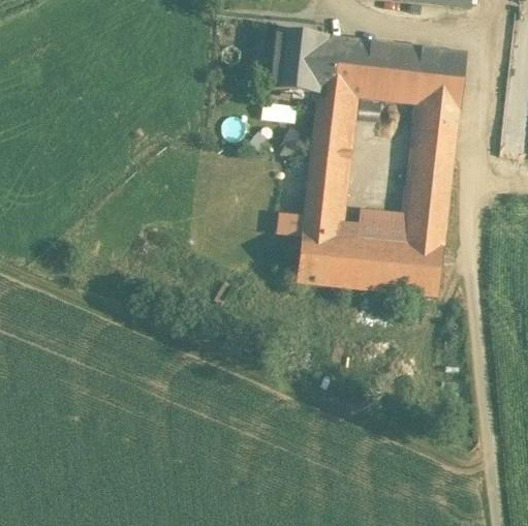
[(327,36),(276,30),(270,88),(320,93),(327,38),(327,36)]
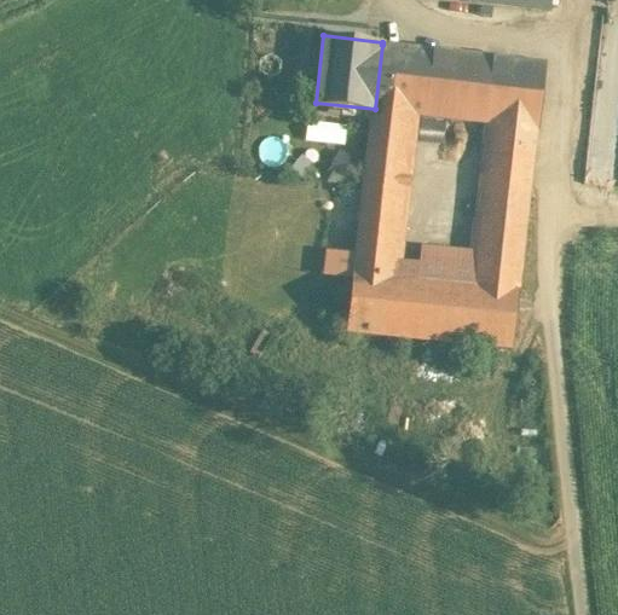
[(544,63),(382,45),(375,109),(382,110),(410,114),(494,123),(537,128),(544,63)]
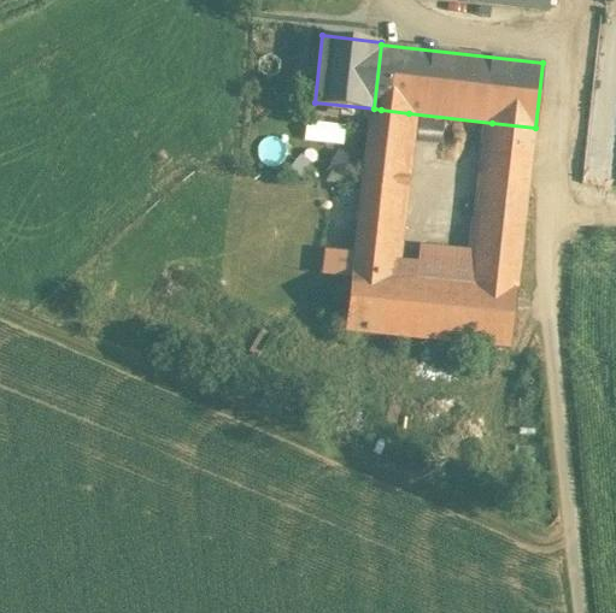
[(355,253),(352,272),(391,276),(409,113),(381,110),(380,117),(370,116),(355,253)]
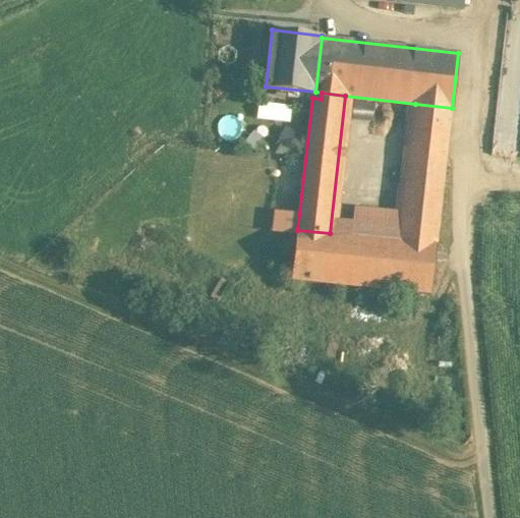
[(452,108),(415,104),(410,151),(447,154),(452,108)]
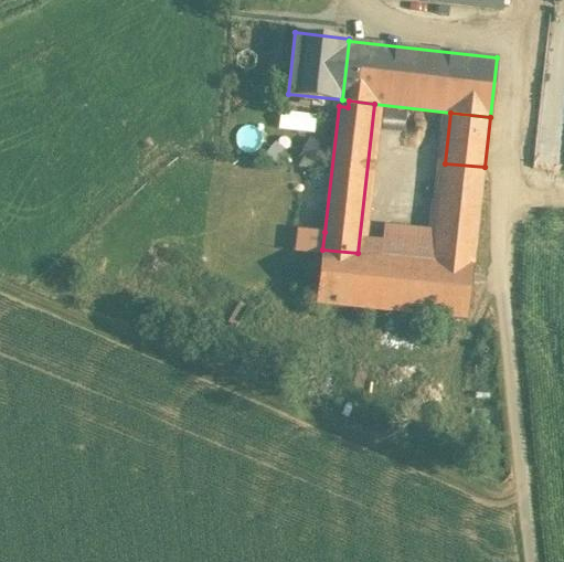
[(563,123),(538,119),(533,163),(563,167),(563,123)]
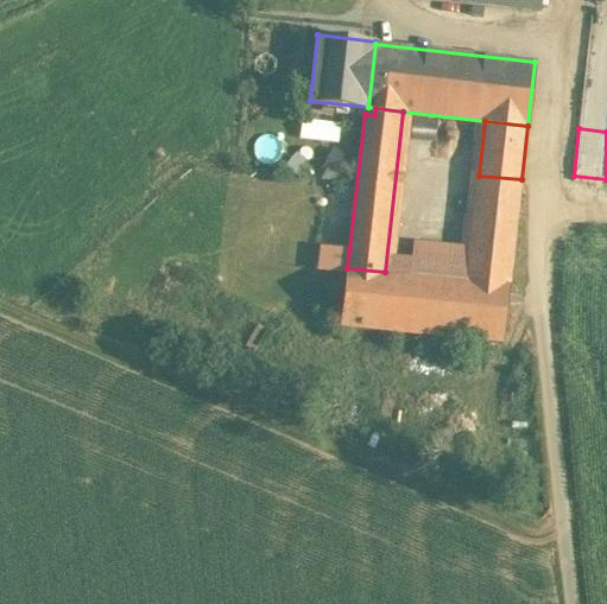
[(332,145),(327,163),(345,169),(351,151),(332,145)]
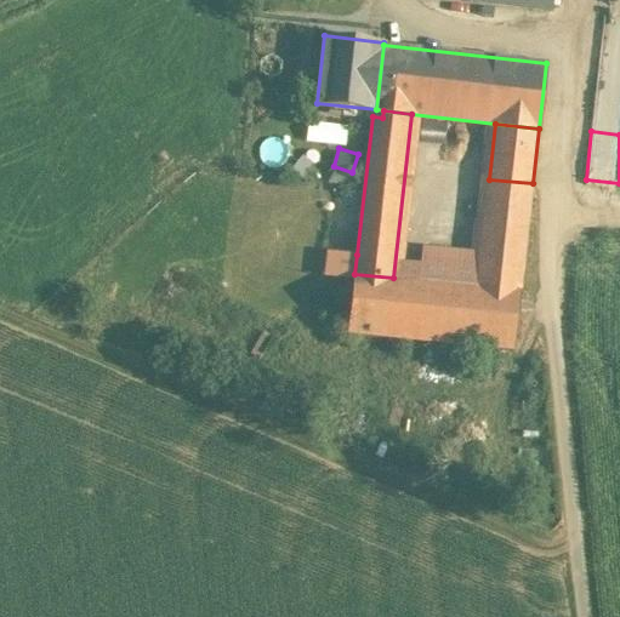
[(477,286),(522,291),(533,183),(489,180),(481,258),(477,286)]
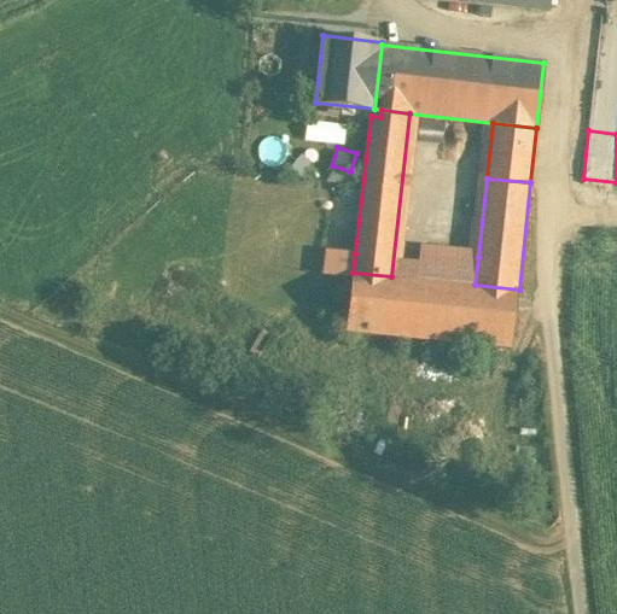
[(355,253),(321,250),(319,272),(353,275),(353,273),(355,253)]
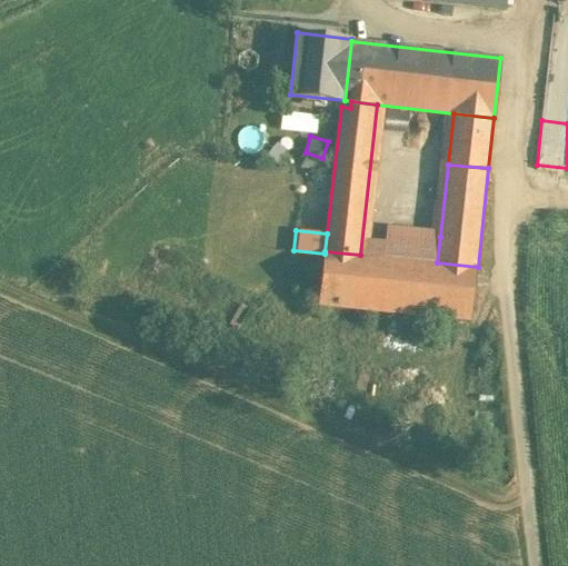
[(382,257),(437,262),(440,237),(386,231),(382,257)]
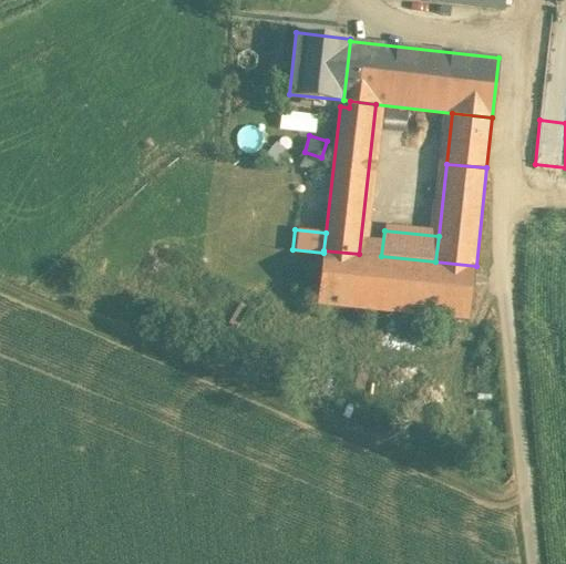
[(381,256),(359,254),(323,250),(323,253),(318,304),(470,318),(476,266),(435,262),(381,256)]
